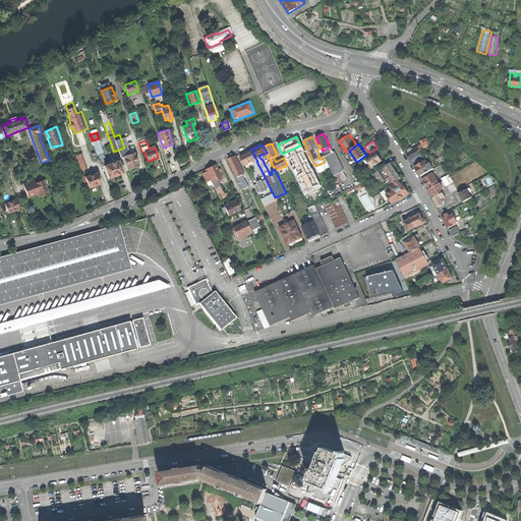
[(411,151),(409,152),(407,153),(409,157),(411,161),(421,155),(417,148),(411,151)]
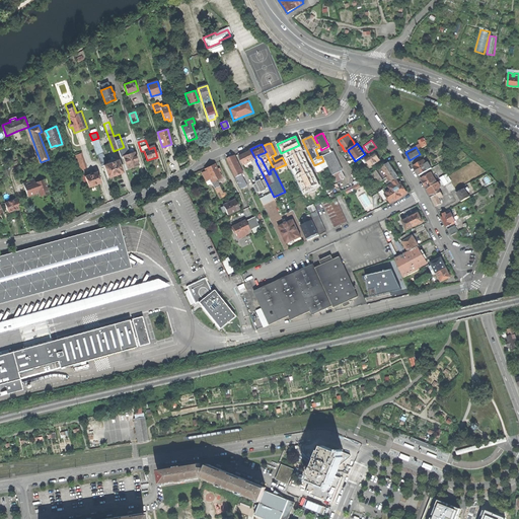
[(334,174),(342,170),(332,151),(323,155),(334,174)]
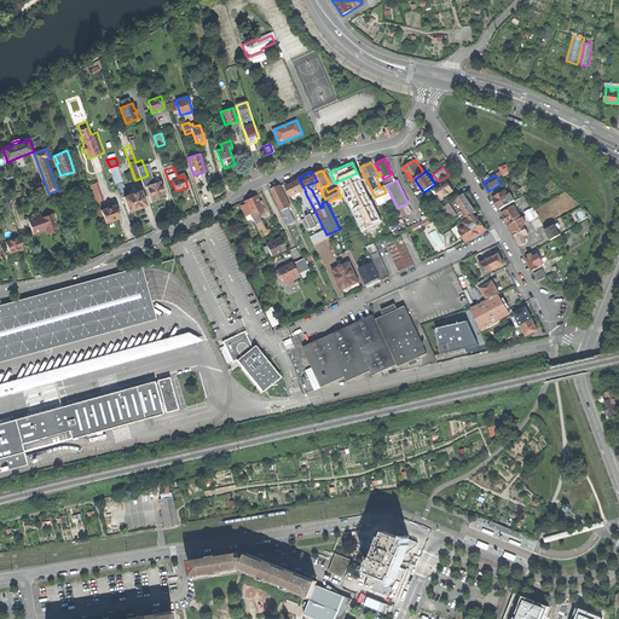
[(435,187),(437,189),(439,192),(443,198),(446,196),(450,194),(453,191),(451,186),(447,180),(435,187)]
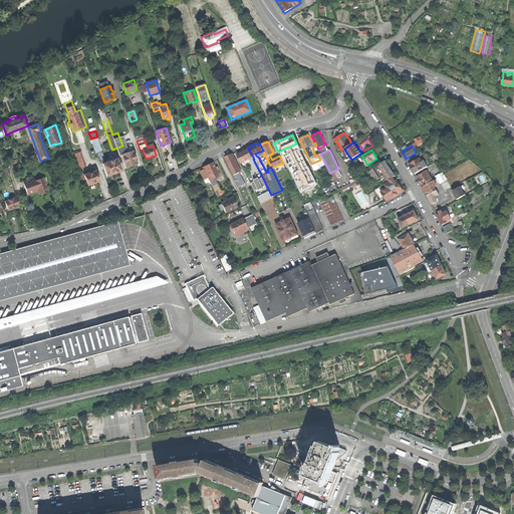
[(133,165),(138,163),(133,151),(121,155),(126,167),(133,165)]
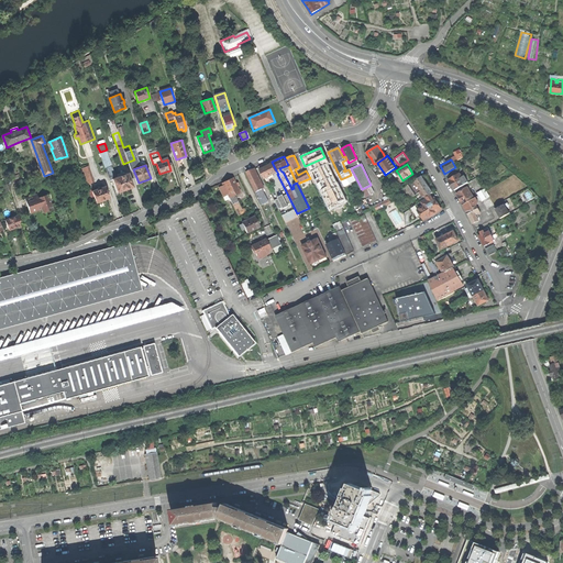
[(269,178),(274,176),(268,165),(265,167),(264,167),(261,169),(266,181),(267,180),(267,179),(269,178)]
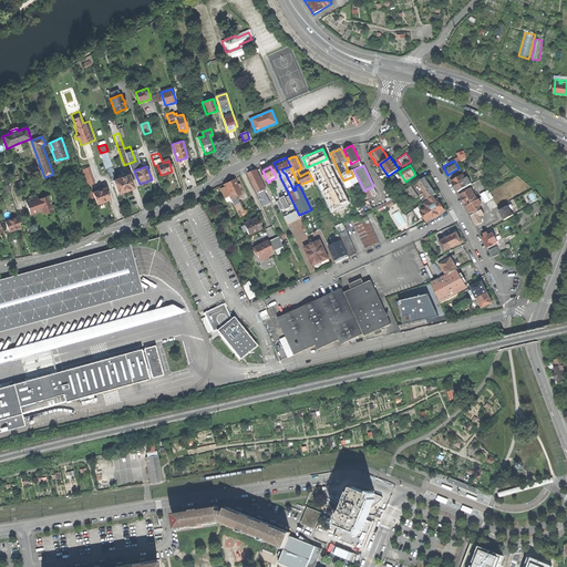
[(127,191),(134,188),(129,174),(116,179),(112,167),(106,169),(111,182),(113,181),(119,194),(127,191)]
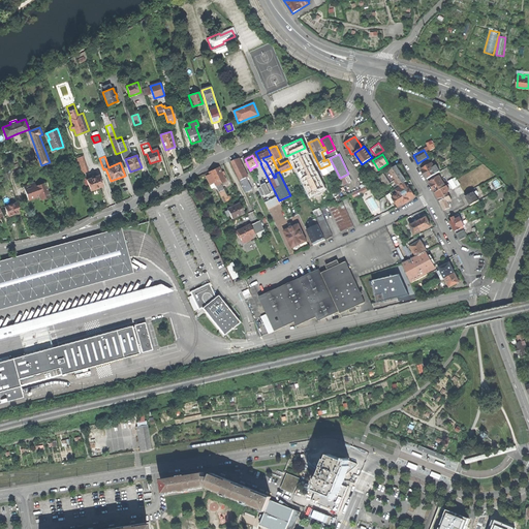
[(247,178),(249,177),(240,158),(237,159),(231,162),(240,181),(247,178)]
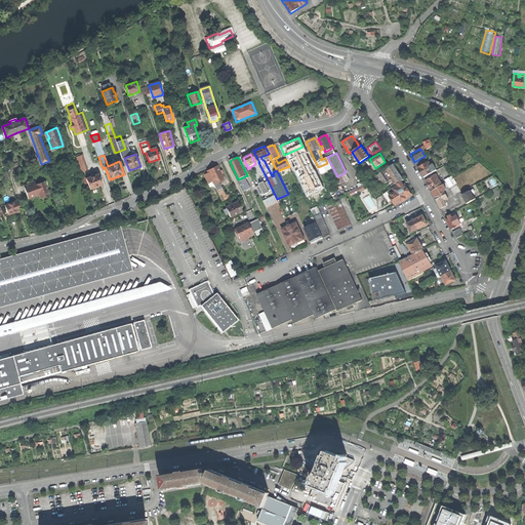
[(425,177),(437,170),(434,164),(431,165),(429,161),(418,167),(421,172),(425,177)]
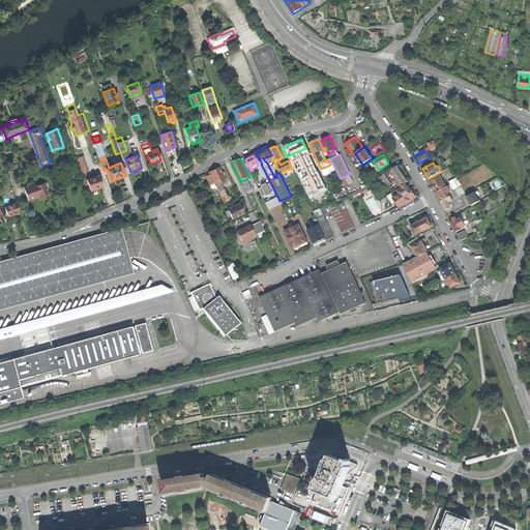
[(82,174),(88,171),(86,165),(80,167),(82,174)]
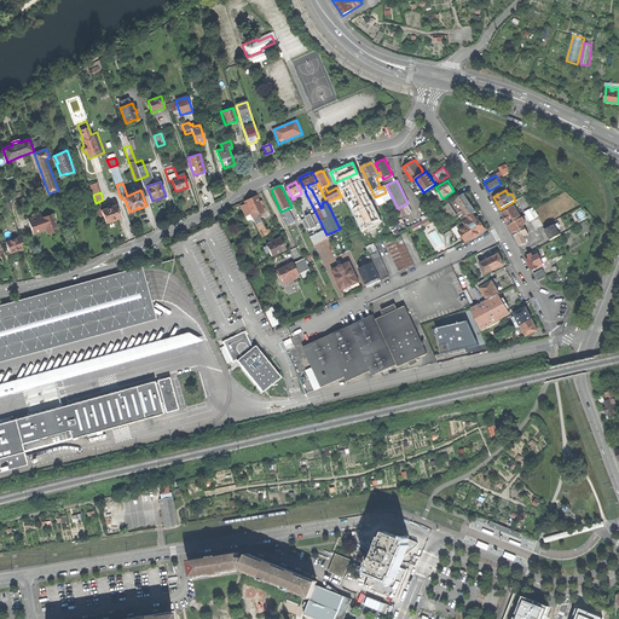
[(464,194),(456,198),(463,210),(468,217),(476,212),(470,203),(464,194)]
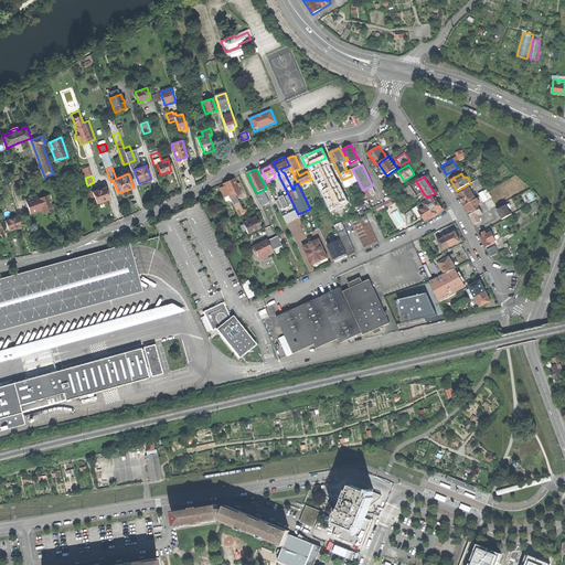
[(227,194),(230,199),(235,195),(241,193),(234,178),(227,181),(223,183),(224,187),(220,188),(224,196),(227,194)]
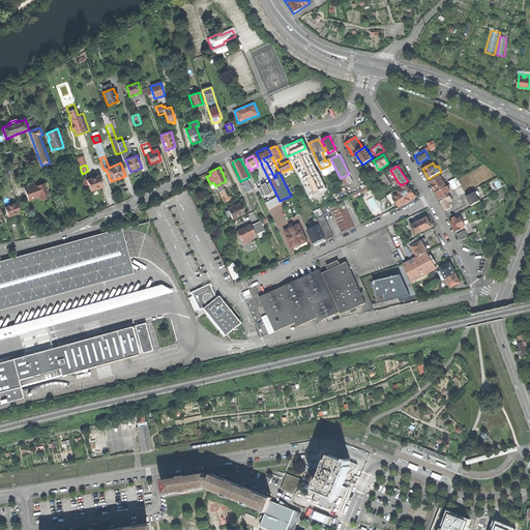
[(392,183),(396,180),(390,170),(386,173),(392,183)]
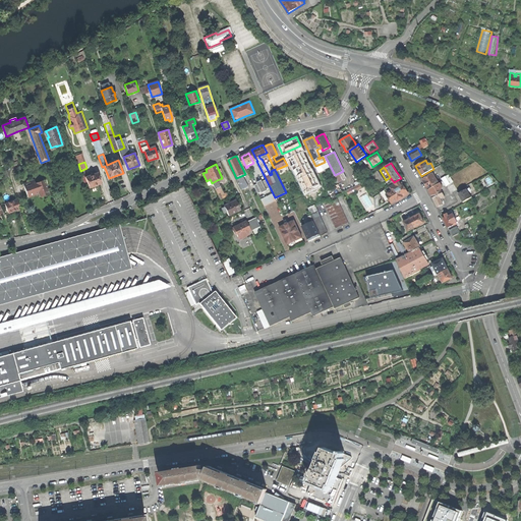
[(386,180),(380,170),(373,174),(381,183),(386,180)]
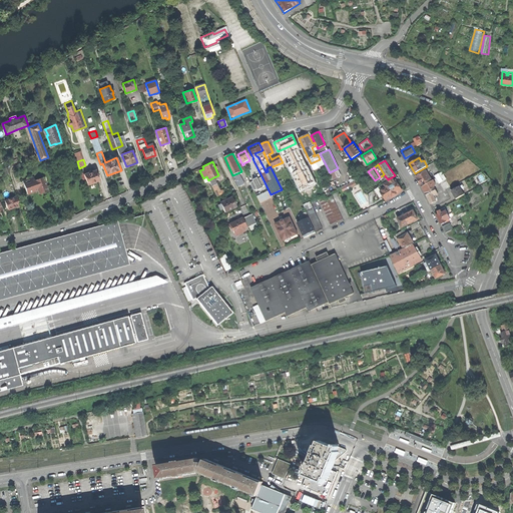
[(94,182),(99,180),(95,169),(84,174),(87,184),(94,182)]
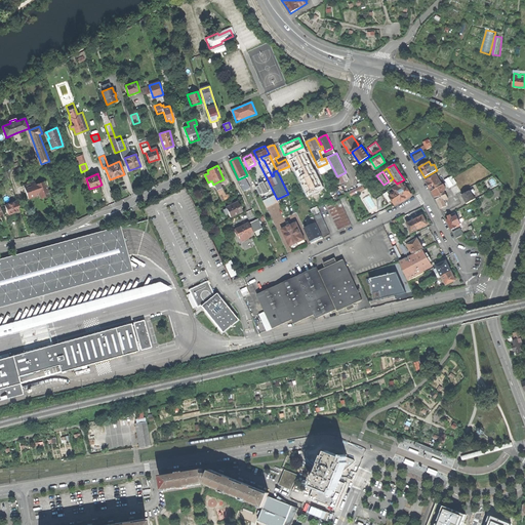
[(429,185),(433,191),(442,185),(436,174),(427,180),(429,185)]
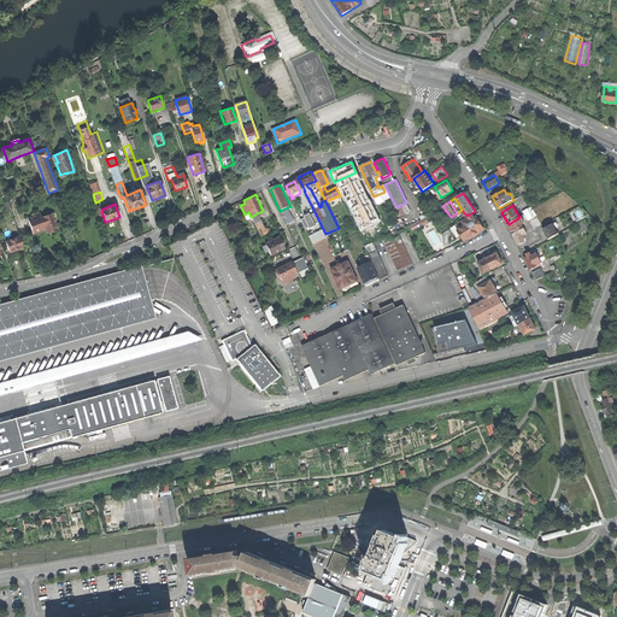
[(295,221),(288,207),(280,211),(287,225),(295,221)]
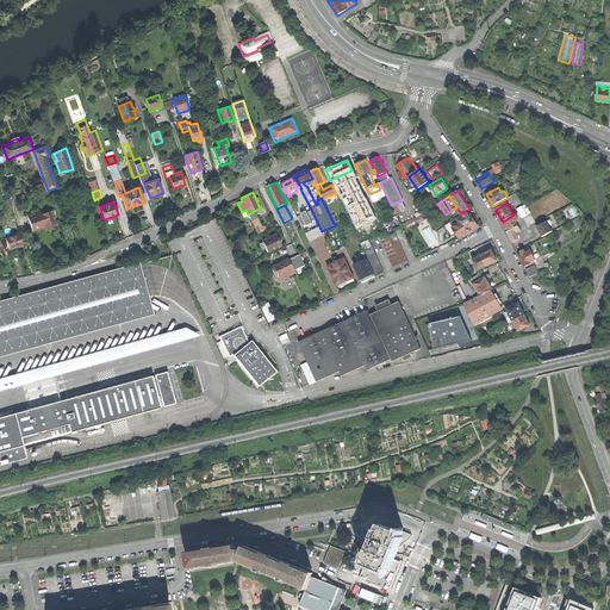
[(517,210),(523,218),(524,217),(529,226),(535,223),(530,212),(526,205),(517,210)]
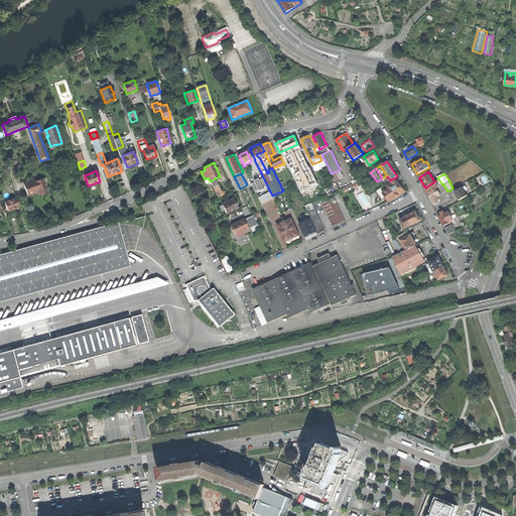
[(260,190),(265,188),(260,177),(255,180),(260,190)]
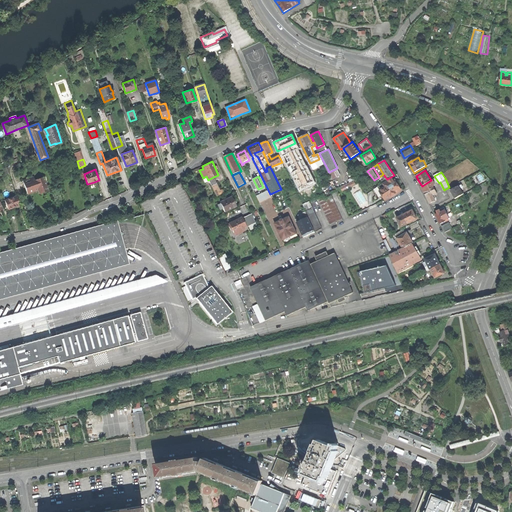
[(40,193),(48,190),(43,177),(35,180),(33,181),(31,177),(23,180),(28,193),(32,192),(36,191),(35,190),(37,189),(38,190),(40,193)]
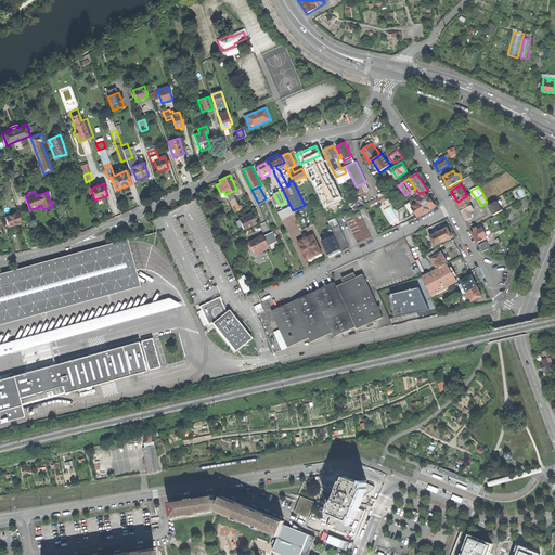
[(234,198),(231,192),(226,195),(229,202),(234,198)]
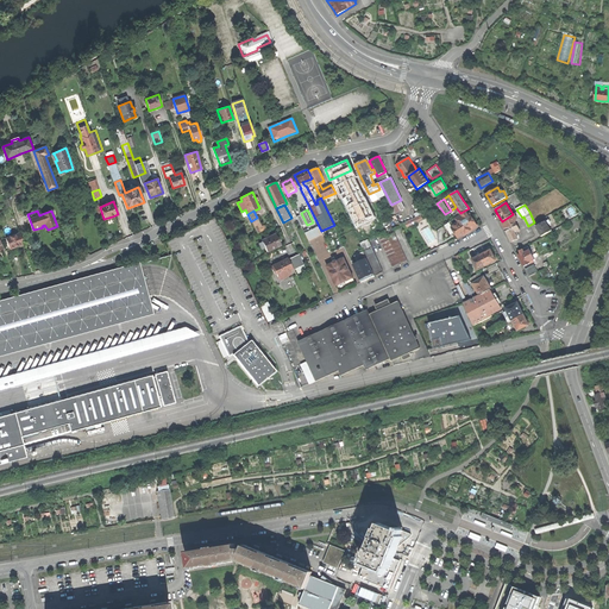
[(459,238),(464,236),(478,226),(472,218),(470,214),(465,218),(462,213),(460,214),(449,223),(459,238)]
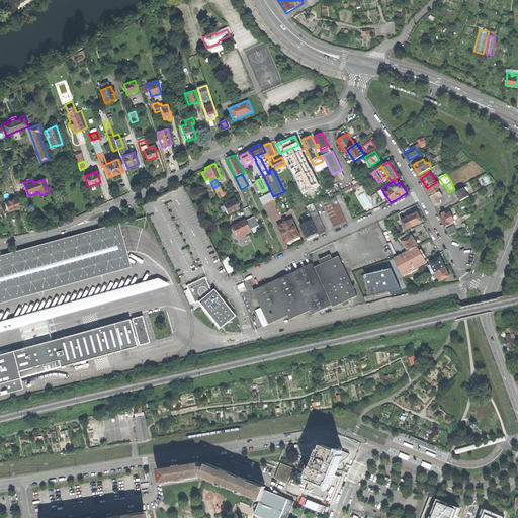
[(436,205),(441,203),(438,198),(442,195),(438,188),(440,187),(437,182),(436,182),(427,188),(431,196),(436,205)]
